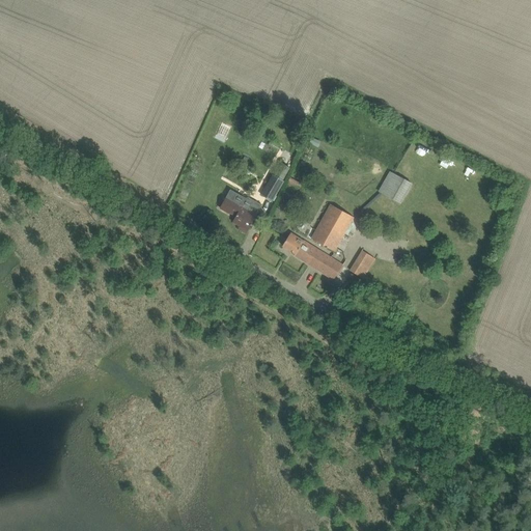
[(312,136),(309,142),(318,146),(322,140),(312,136)]
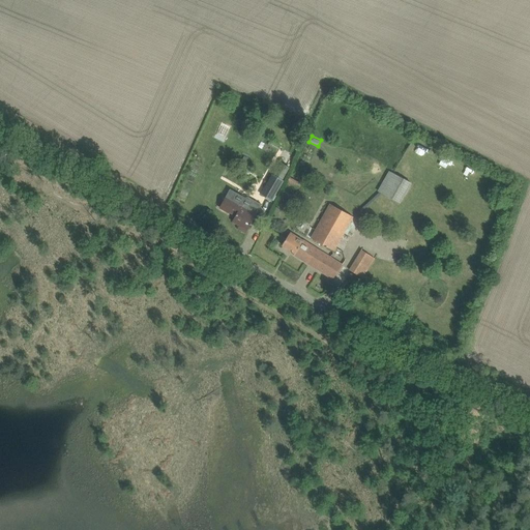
[(242,159),(239,166),(245,169),(248,163),(246,162),(248,157),(244,156),(242,159)]
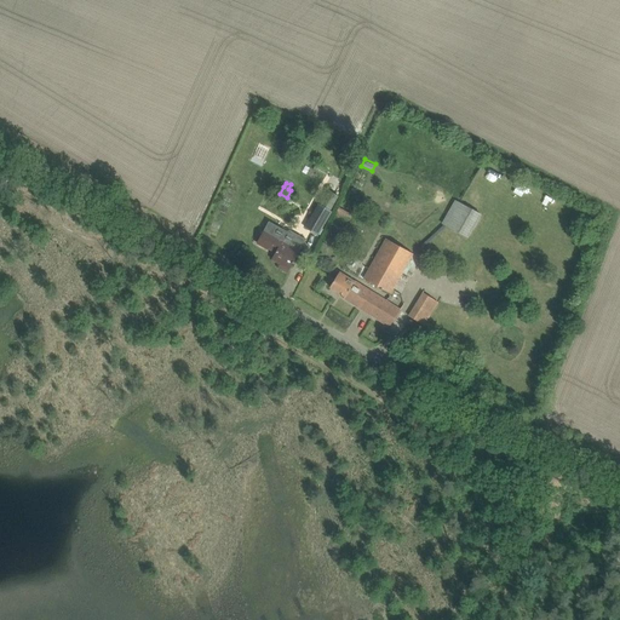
[(305,227),(319,235),(340,197),(327,190),(305,227)]
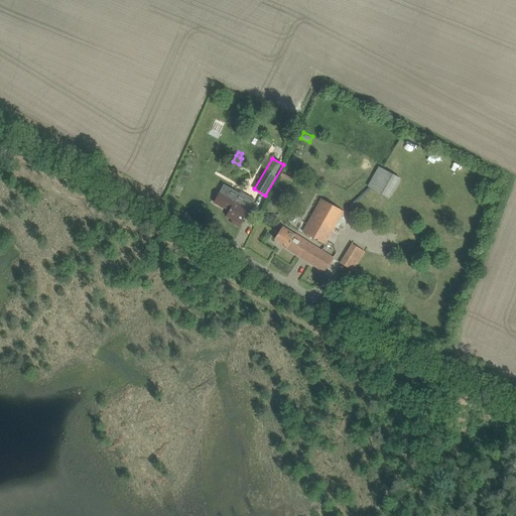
[(366,184),(391,199),(401,178),(377,165),(366,184)]
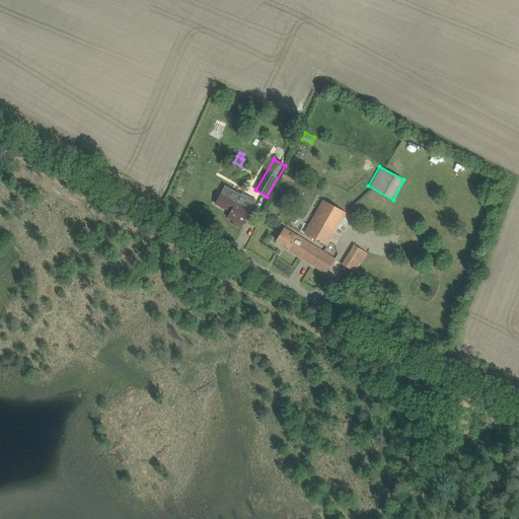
[(239,195),(236,201),(230,198),(224,207),(231,211),(228,217),(234,221),(233,224),(240,228),(245,221),(246,220),(245,219),(250,211),(255,201),(247,196),(242,194),(239,195)]
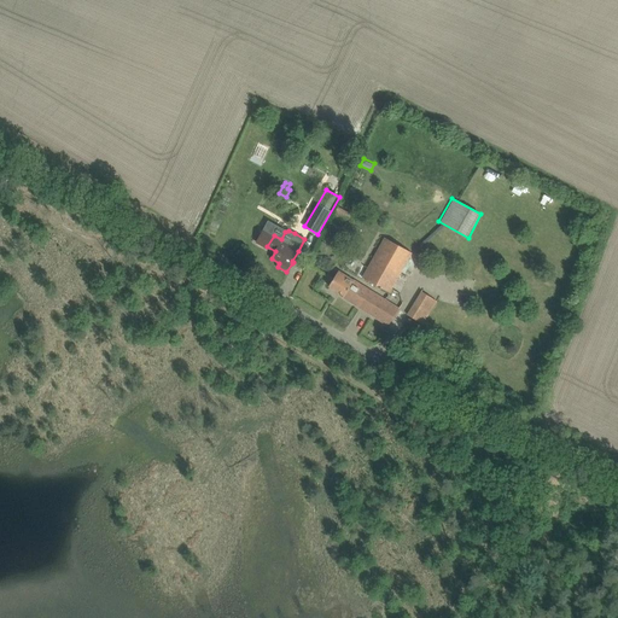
[(363,278),(390,293),(413,252),(385,238),(363,278)]
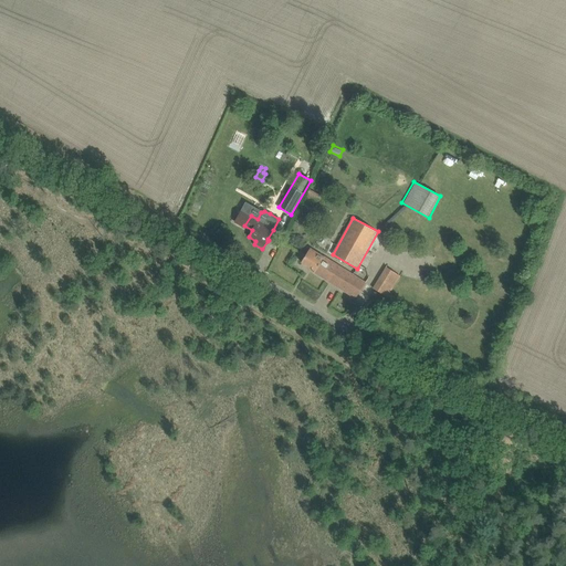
[(482,247),(486,237),(481,233),(477,244),(482,247)]
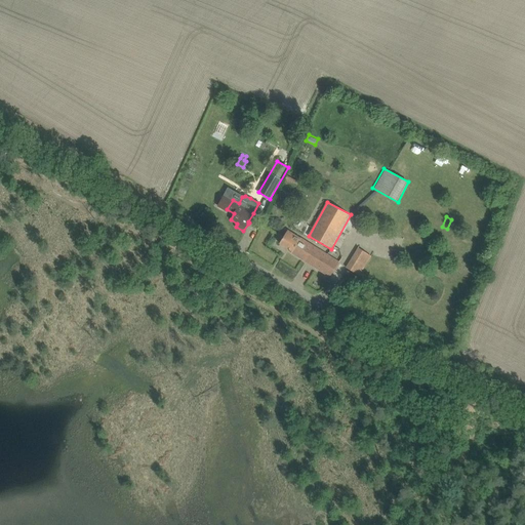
[(327,255),(306,242),(287,231),(279,243),(292,251),(291,253),(329,278),(338,263),(327,255)]
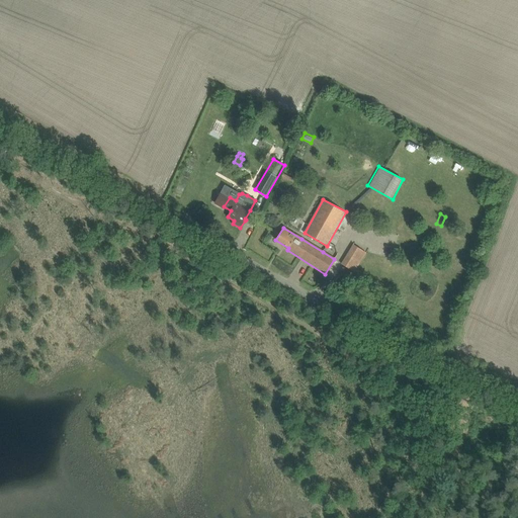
[(353,247),(342,264),(354,272),(365,254),(353,247)]
